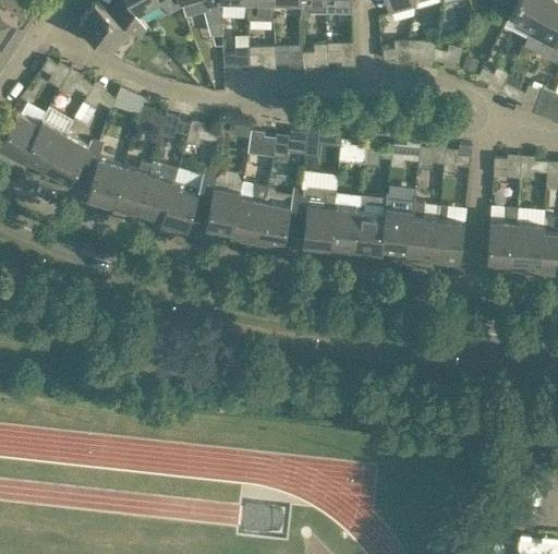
[(146,28),(138,14),(130,0),(129,0),(116,19),(95,3),(79,25),(112,50),(129,29),(140,37),(146,28)]
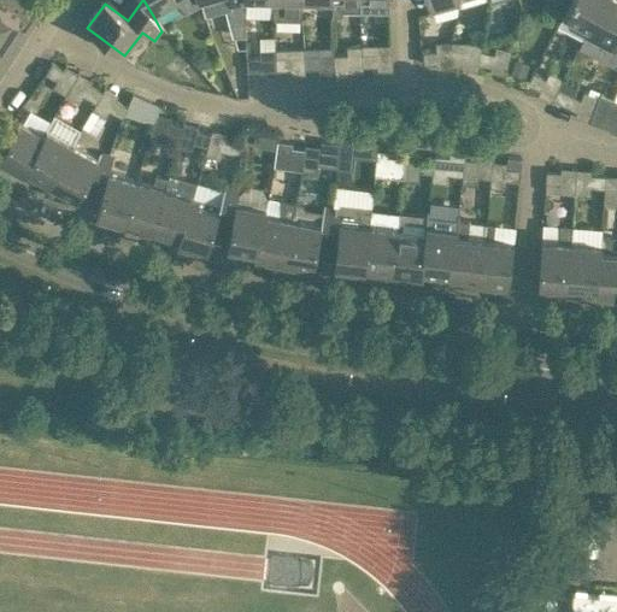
[(144,0),(153,16),(178,1),(186,16),(200,7),(199,3),(198,0),(144,0)]
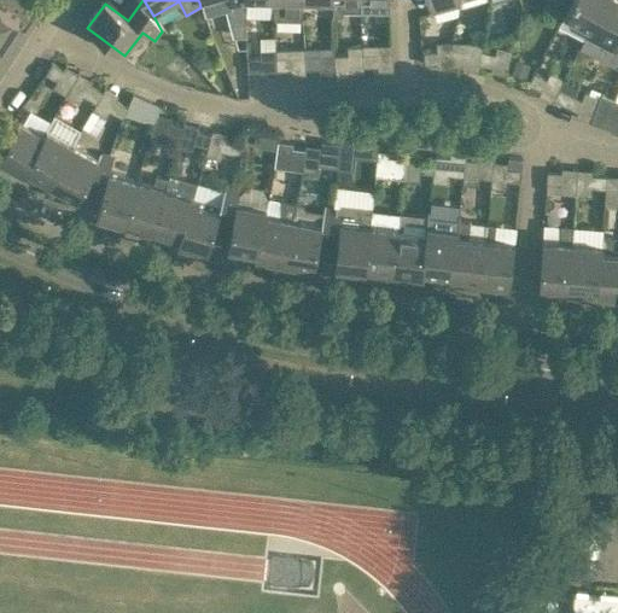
[(198,0),(199,3),(202,3),(205,17),(232,10),(245,6),(245,3),(245,0),(198,0)]
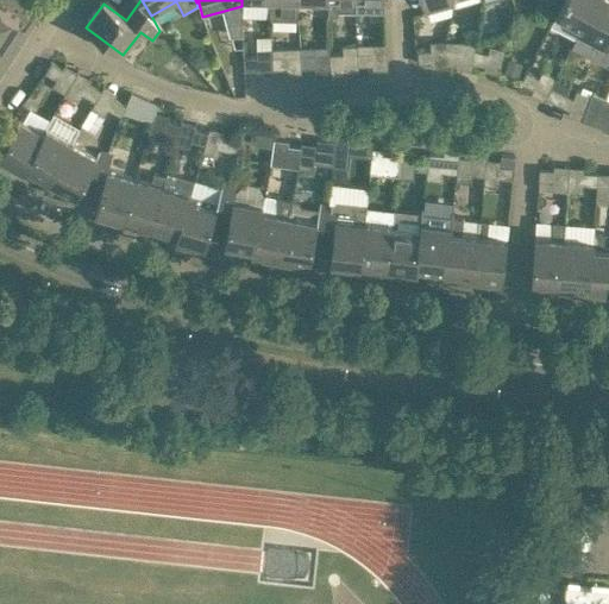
[(269,0),(270,2),(270,23),(299,23),(299,2),(299,0),(269,0)]
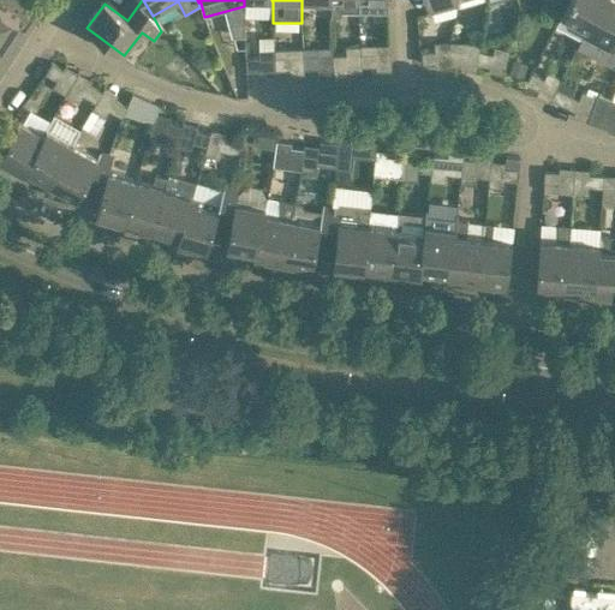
[(332,19),(333,19),(333,4),(332,0),(302,0),(302,3),(332,4),(332,19)]
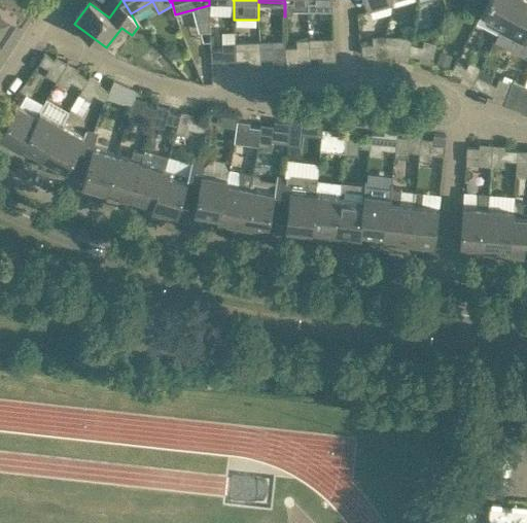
[(309,12),(309,10),(308,0),(284,0),(285,3),(285,16),(292,16),(292,12),(309,12)]
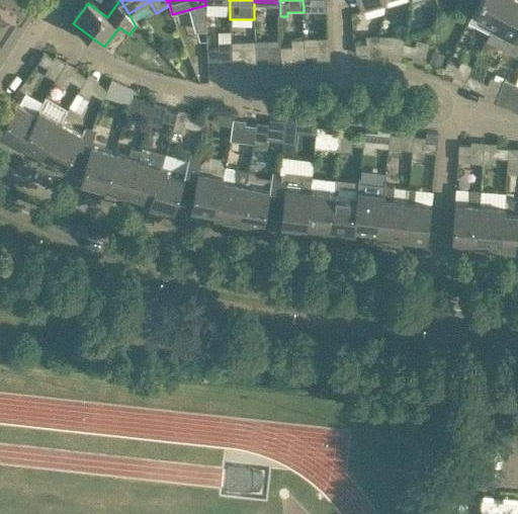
[(327,0),(303,0),(304,10),(328,11),(327,0)]
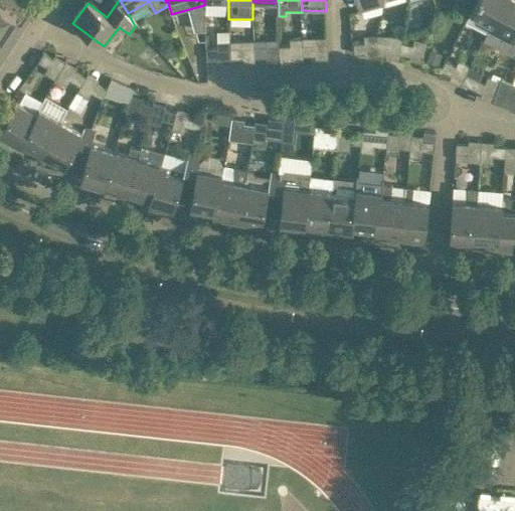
[(357,0),(359,8),(383,1),(382,0),(357,0)]
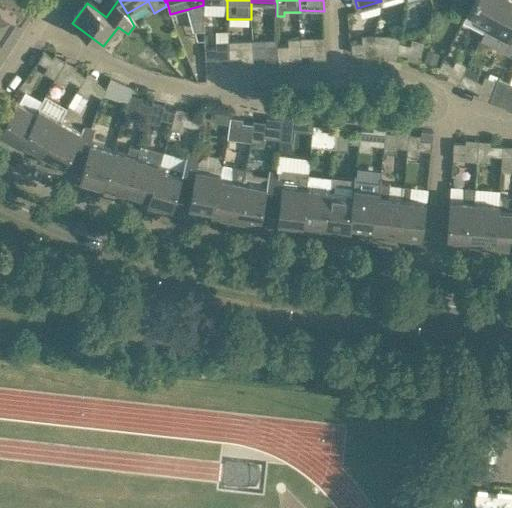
[(474,0),(468,14),(490,25),(491,26),(503,0),(474,0)]
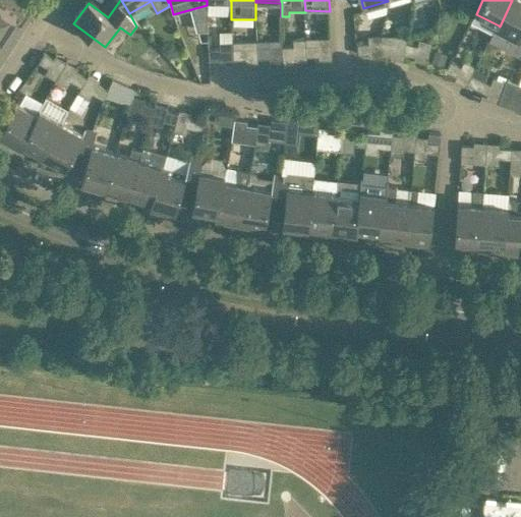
[(520,38),(520,0),(512,0),(500,26),(499,25),(497,30),(519,41),(520,38)]
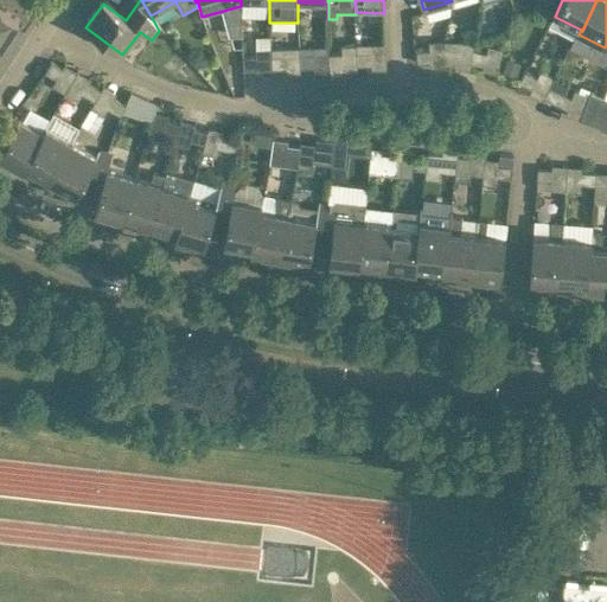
[(19,23),(0,8),(0,45),(2,47),(19,23)]
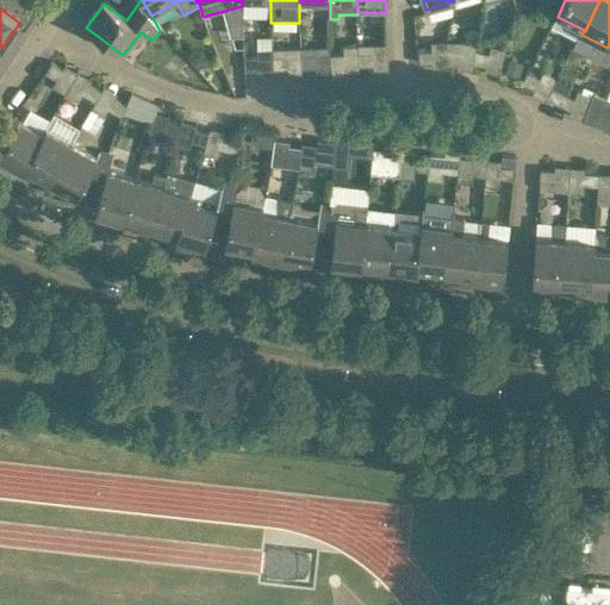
[(418,67),(419,67),(431,66),(431,70),(447,69),(447,66),(447,51),(447,44),(430,44),(430,54),(418,54),(418,67)]
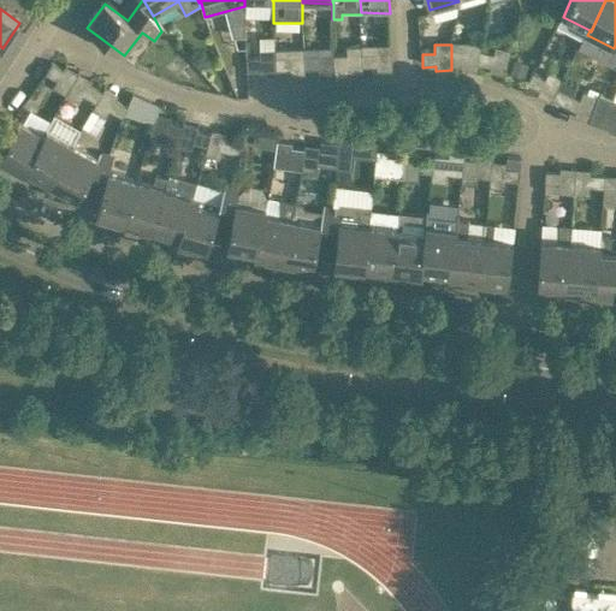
[(480,47),(466,45),(465,53),(451,52),(451,66),(462,67),(462,71),(477,72),(478,66),(480,54),(480,53),(480,47)]
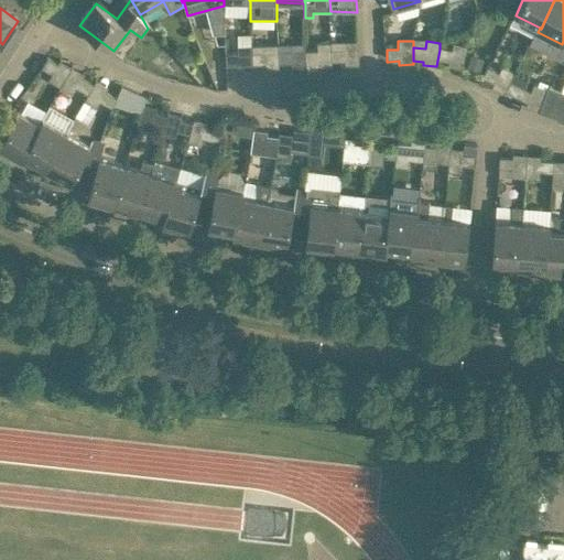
[(360,67),(359,43),(332,44),(332,64),(346,63),(346,67),(360,67)]
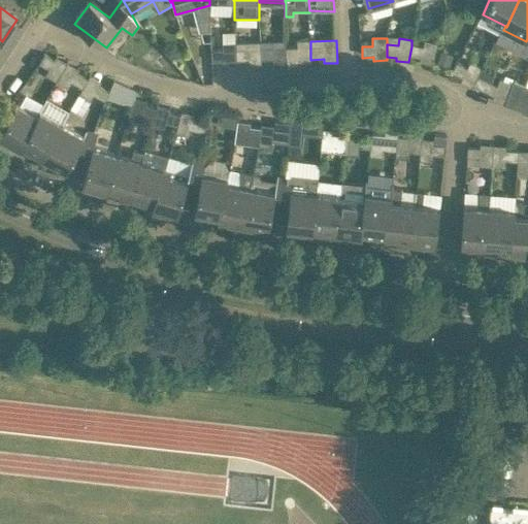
[(249,66),(261,66),(262,66),(261,62),(261,43),(236,44),(236,62),(249,62),(249,66)]
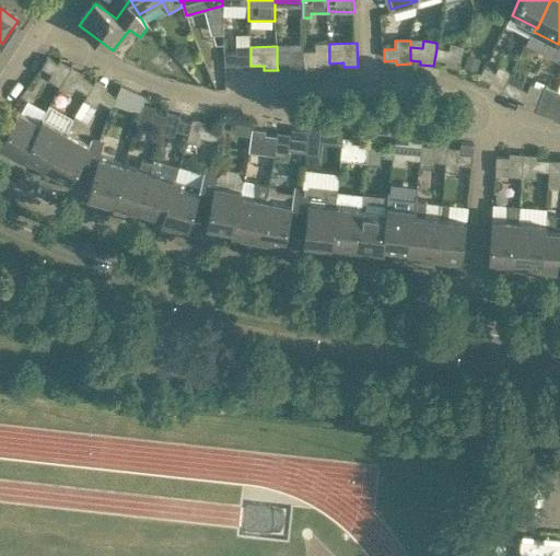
[(303,69),(302,53),(302,46),(277,46),(277,66),(290,65),(290,69),(303,69)]
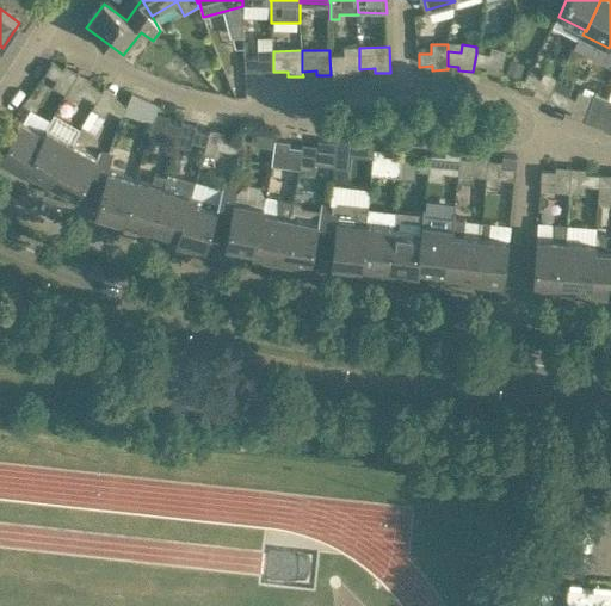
[(260,73),(260,78),(275,78),(273,72),(273,51),(258,51),(258,61),(245,61),(245,74),(259,73),(260,73)]
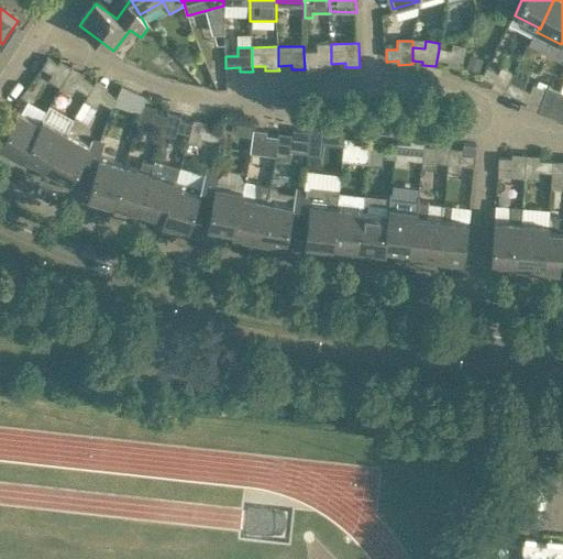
[(439,50),(437,61),(449,63),(451,52),(439,50)]
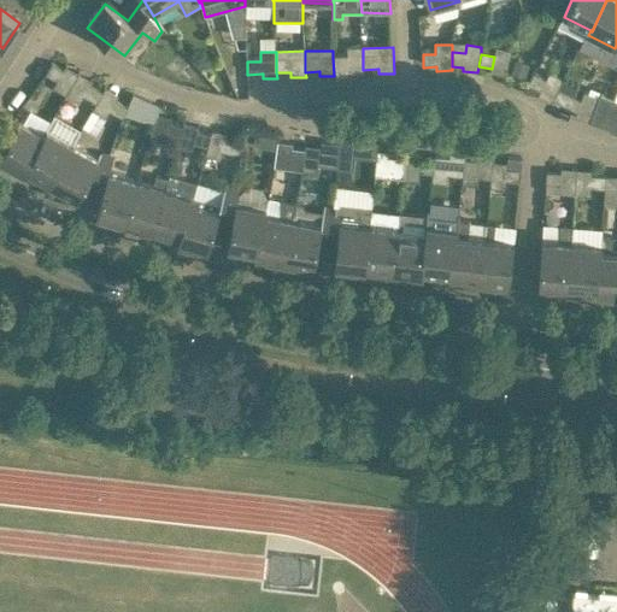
[(347,58),(333,58),(334,76),(335,76),(335,80),(348,80),(347,58)]
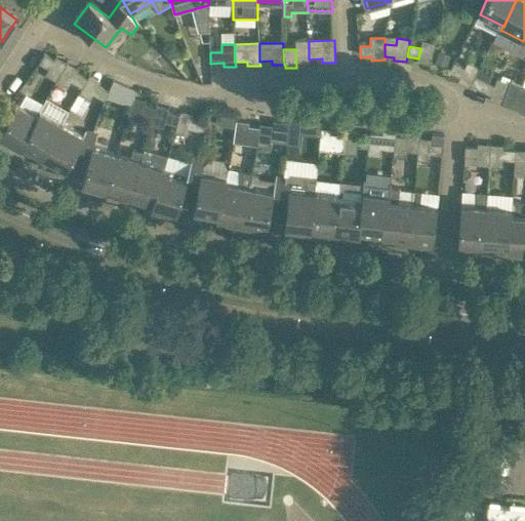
[(436,66),(446,69),(449,57),(439,54),(436,66)]
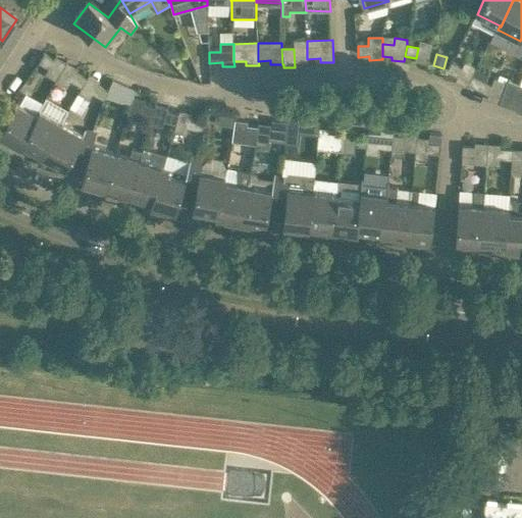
[(45,55),(39,65),(49,70),(54,61),(45,55)]
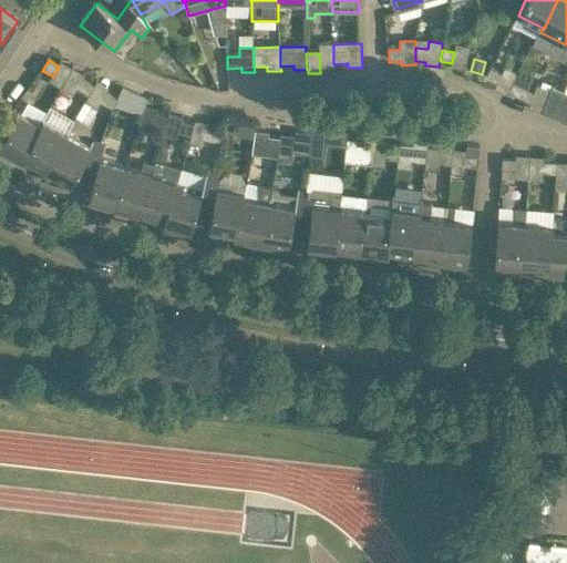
[(496,85),(494,90),(507,96),(507,94),(513,83),(514,83),(517,77),(518,74),(505,68),(502,74),(491,69),(485,80),(496,85)]
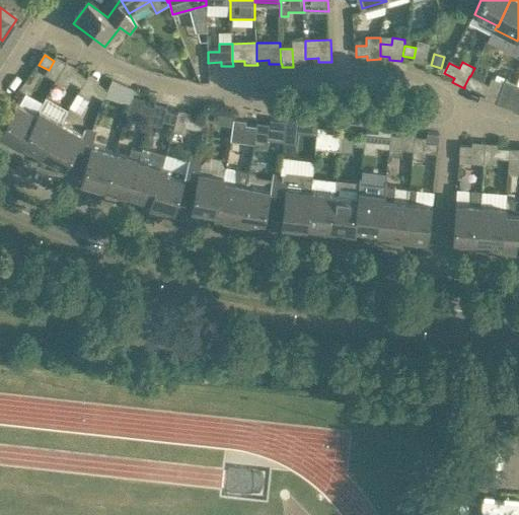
[(76,73),(71,83),(81,89),(87,80),(76,73)]
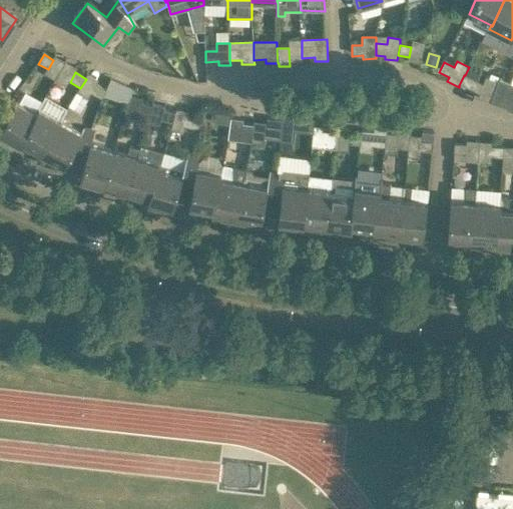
[(478,99),(490,104),(498,83),(486,78),(483,84),(475,80),(465,75),(464,75),(459,85),(480,95),(478,99)]
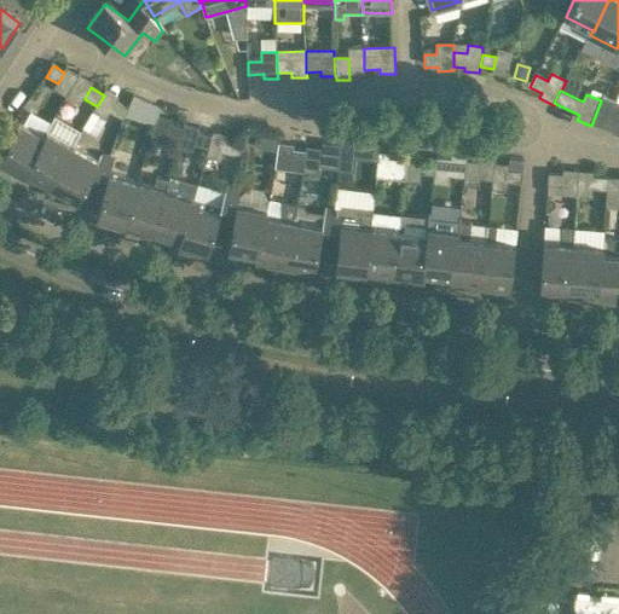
[(127,114),(142,119),(146,103),(134,97),(129,110),(127,114)]
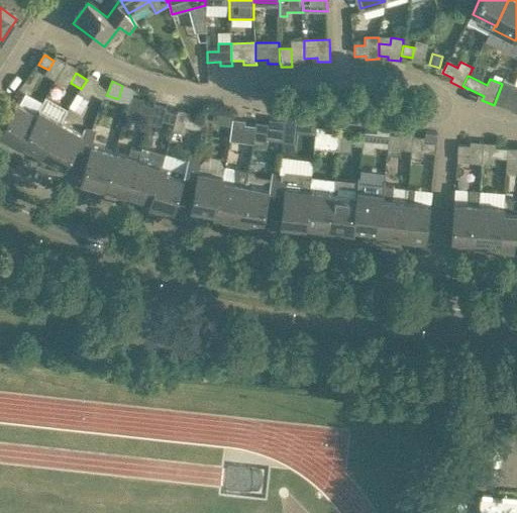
[(502,84),(494,105),(516,112),(516,86),(503,82),(502,84)]
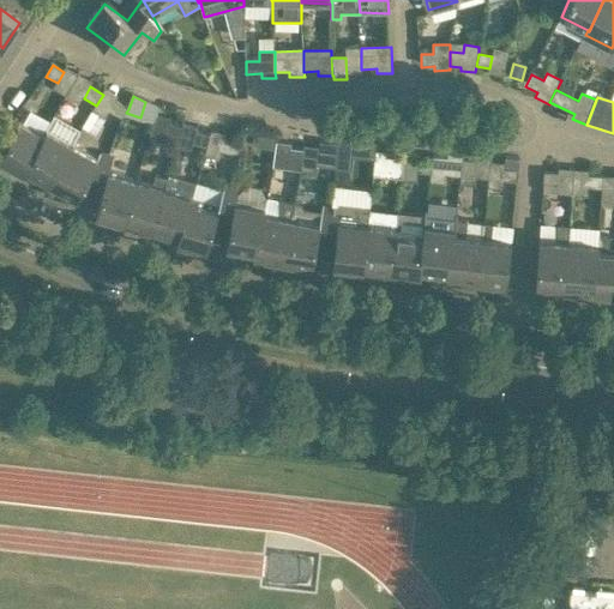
[(122,120),(125,116),(128,109),(116,102),(109,113),(122,120)]
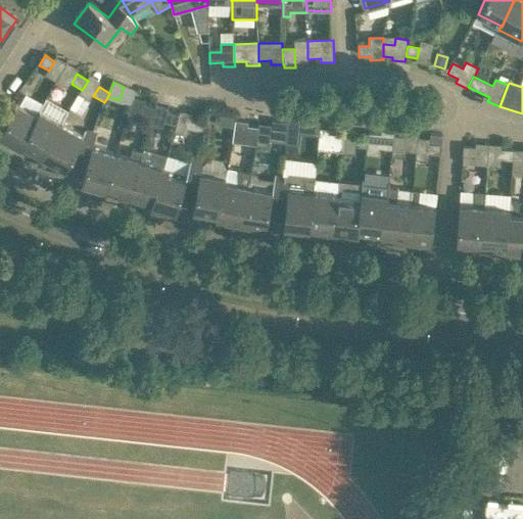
[(22,144),(24,144),(43,156),(61,125),(68,112),(46,100),(38,115),(39,116),(22,144)]
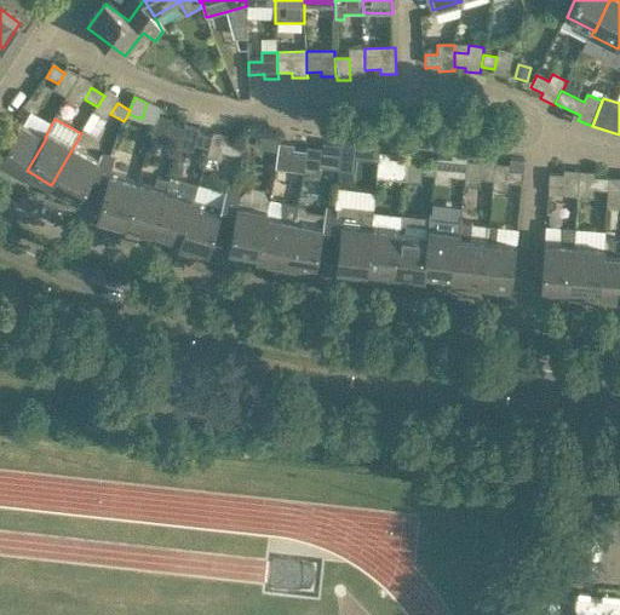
[(46,138),(45,137),(19,122),(0,156),(0,161),(26,177),(28,171),(27,171),(46,138)]
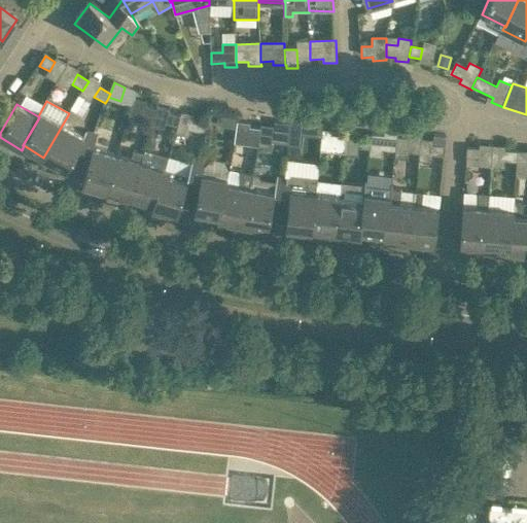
[(143,118),(153,121),(156,110),(146,107),(143,118)]
